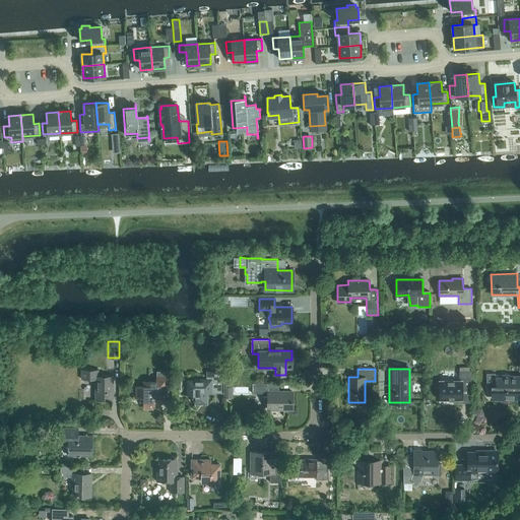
[(113,386),(113,376),(99,376),(99,370),(81,370),(81,379),(94,379),(94,400),(111,400),(111,386),(113,386)]
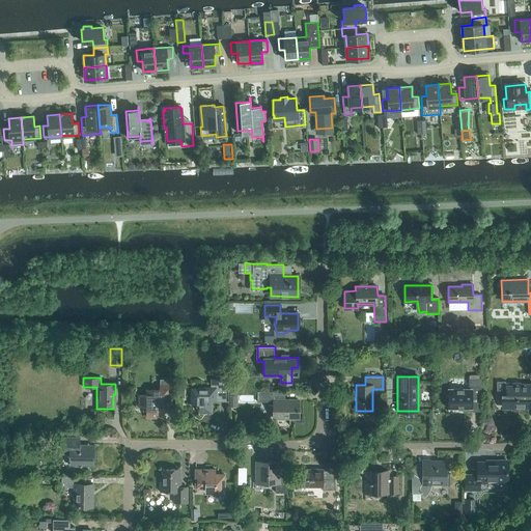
[(480,396),(480,378),(469,378),(469,388),(448,388),(448,408),(463,408),(463,411),(472,411),(472,396),(480,396)]
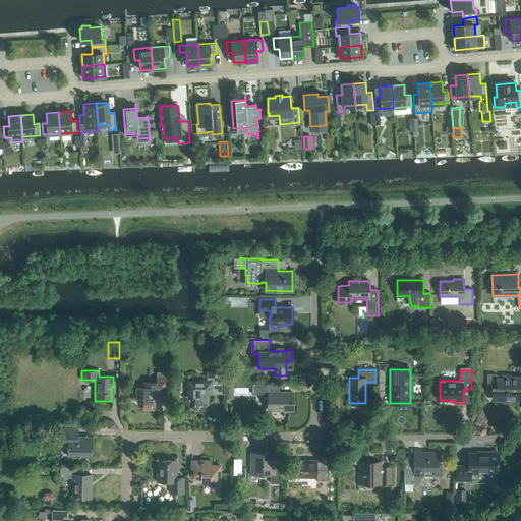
[(222,371),(216,371),(215,380),(195,380),(195,381),(187,381),(187,396),(195,396),(195,405),(208,405),(208,393),(212,393),(212,391),(222,391),(222,371)]
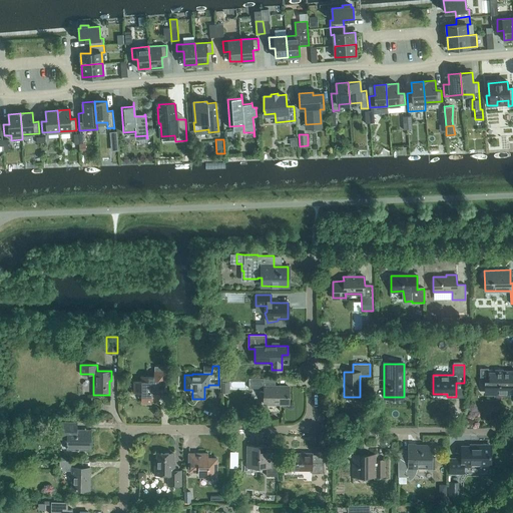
[(164,387),(164,373),(164,367),(154,367),(154,377),(146,377),(146,382),(134,382),(134,392),(138,392),(138,396),(141,396),(141,403),(150,403),(150,399),(157,399),(157,387),(164,387)]
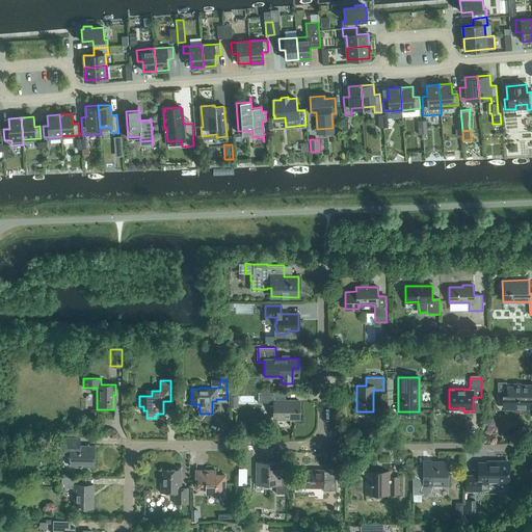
[(531,386),(522,386),(506,384),(506,381),(498,381),(498,392),(499,393),(499,397),(505,397),(505,406),(515,406),(515,407),(531,407),(531,386)]
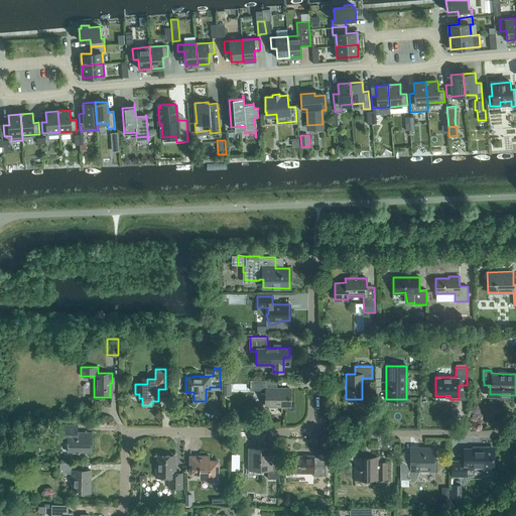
[(275,380),(250,380),(250,390),(266,390),(266,406),(289,406),(289,388),(275,388),(275,380)]
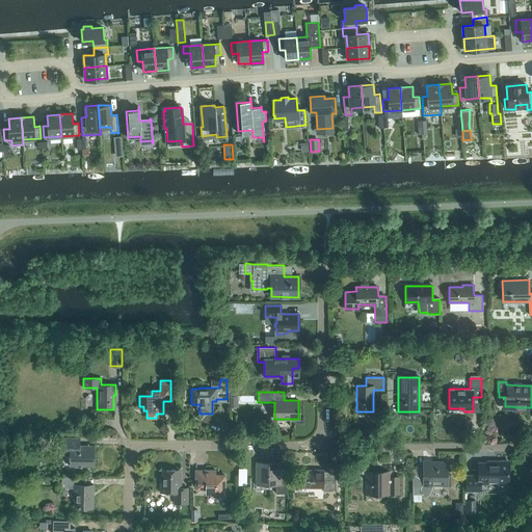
[(94,466),(94,450),(87,450),(87,446),(79,446),(79,437),(62,436),(61,455),(71,455),(71,466),(94,466)]
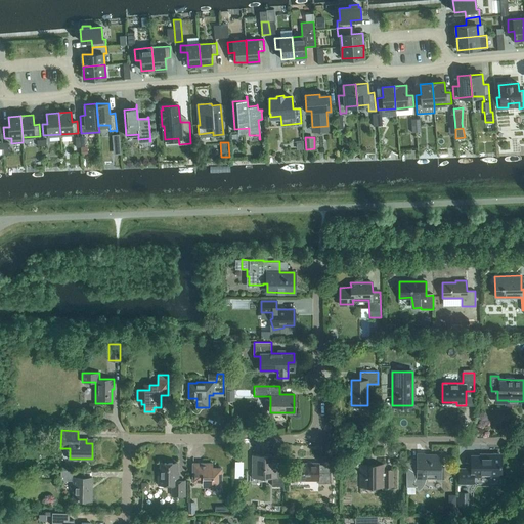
[(284,485),(284,471),(277,471),(277,454),(252,454),(252,478),(271,477),(271,486),(284,485)]
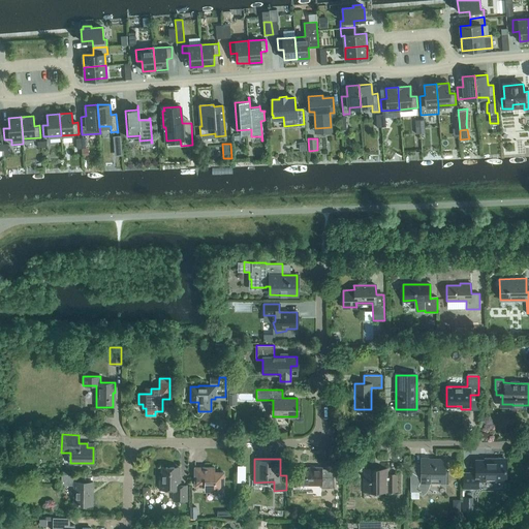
[(444,471),(444,459),(422,459),(422,473),(410,473),(410,491),(421,491),(423,495),(425,494),(427,491),(429,487),(430,484),(430,481),(430,478),(440,478),(440,484),(448,484),(448,471),(444,471)]
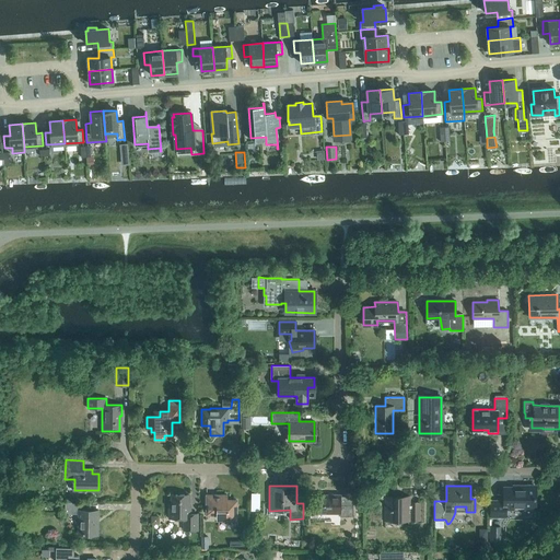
[(535,508),(535,486),(521,486),(521,488),(504,488),(504,501),(491,501),(491,515),(505,515),(505,508),(535,508)]
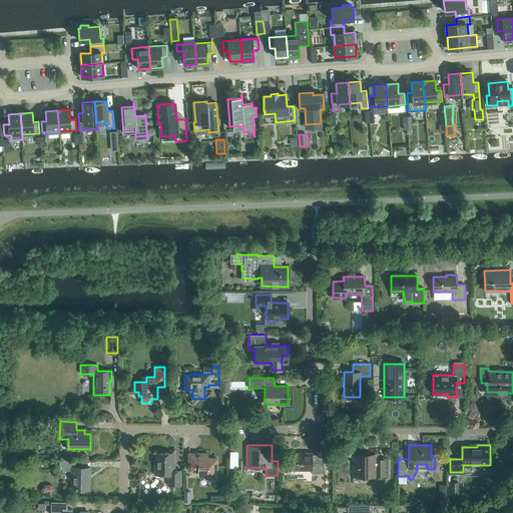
[(180,485),(180,470),(174,470),(174,466),(172,466),(172,453),(156,453),(156,463),(154,463),(154,474),(168,474),(168,486),(180,485)]
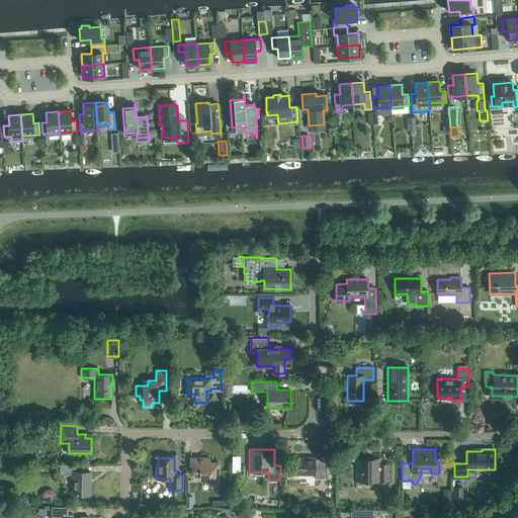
[(219,473),(219,462),(210,462),(210,457),(190,457),(190,476),(202,476),(202,481),(218,481),(218,473),(219,473)]
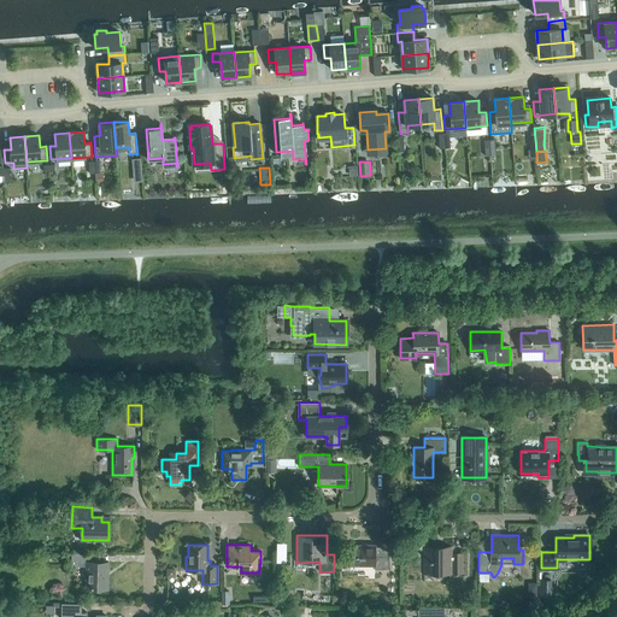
[(374,569),(387,569),(387,546),(375,546),(375,545),(350,545),(350,565),(374,565),(374,569)]
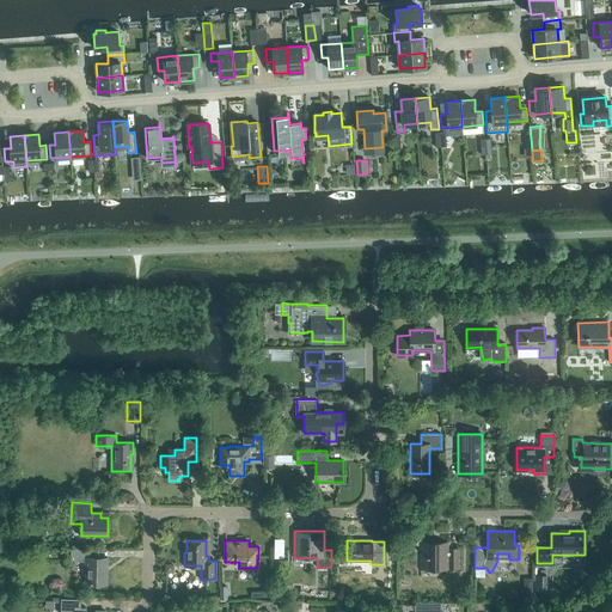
[(458,567),(458,548),(450,548),(450,543),(420,543),(420,567),(458,567)]
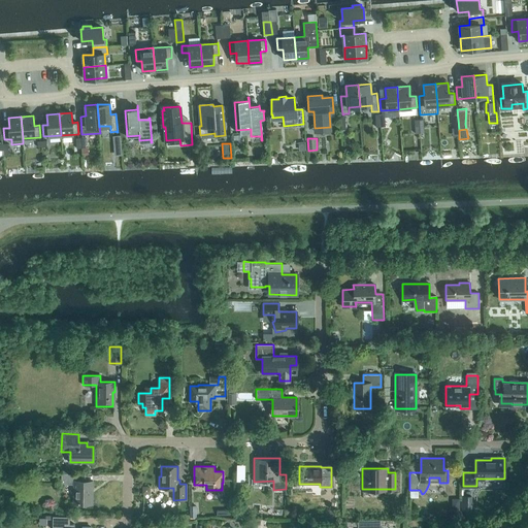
[(92,503),(92,482),(77,482),(77,474),(61,473),(61,484),(74,485),(74,503),(92,503)]
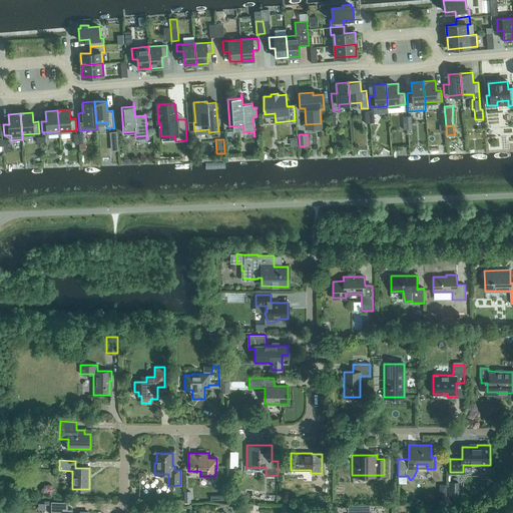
[(88,512),(79,512),(72,512),(66,511),(66,503),(52,503),(51,512),(88,512)]
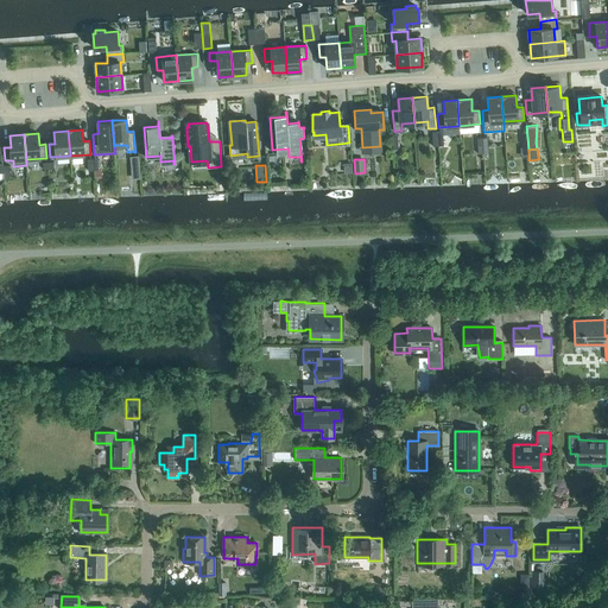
[(438,607),(439,597),(412,599),(411,607),(438,607)]
